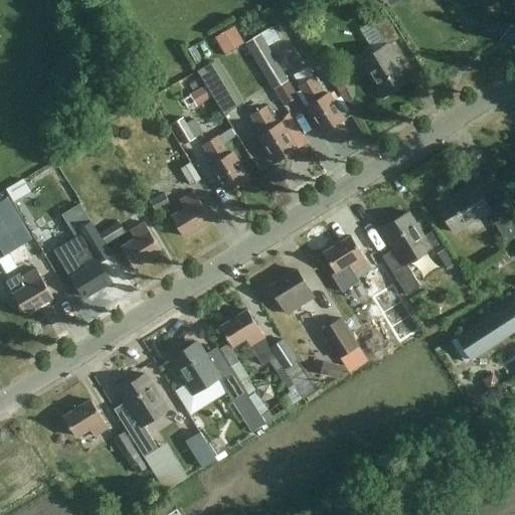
[(381,97),(408,79),(385,45),(397,37),(382,13),(368,22),(383,45),(359,60),(381,97)]
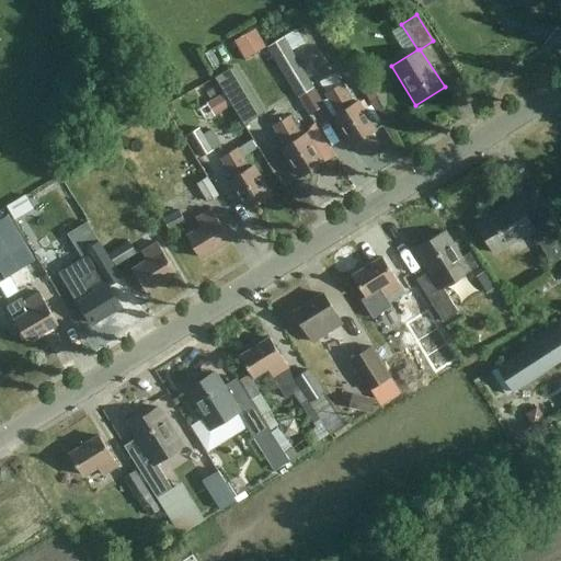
[(299,26),(288,32),(299,52),(309,46),(299,26)]
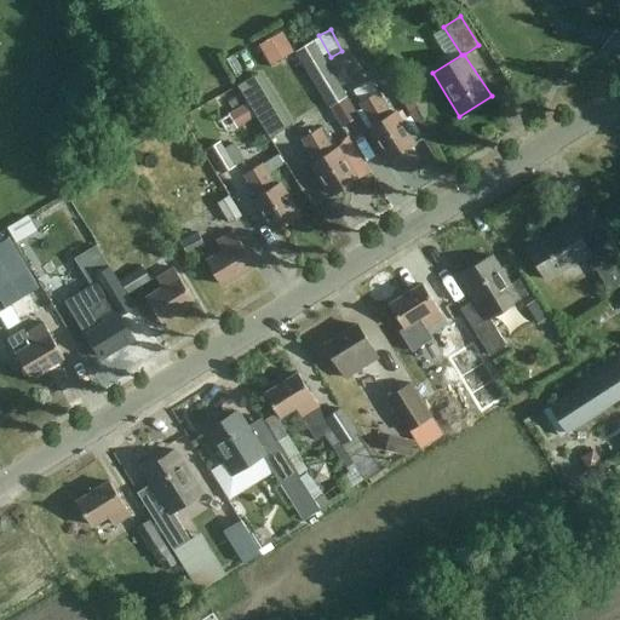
[(313,41),(294,52),(328,109),(348,98),(313,41)]
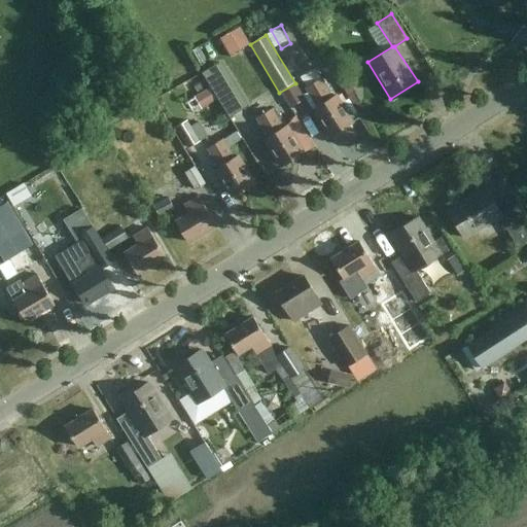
[(330,137),(352,124),(335,96),(331,97),(320,78),(305,89),(316,107),(313,108),(330,137)]
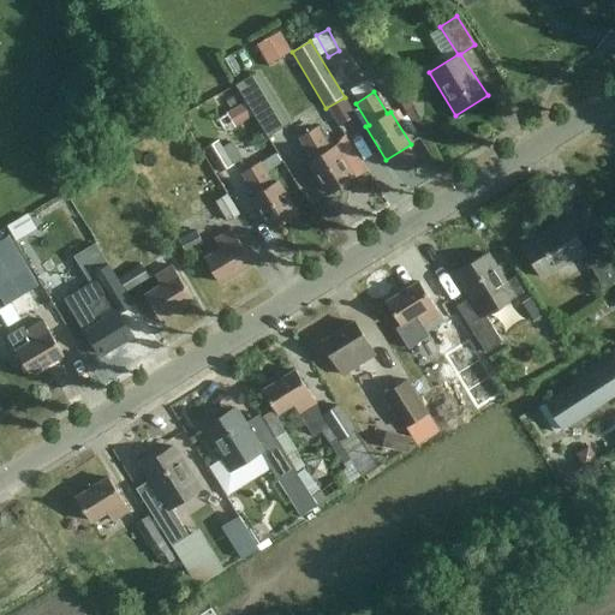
[(236,102),(240,120),(257,117),(252,99),(236,102)]
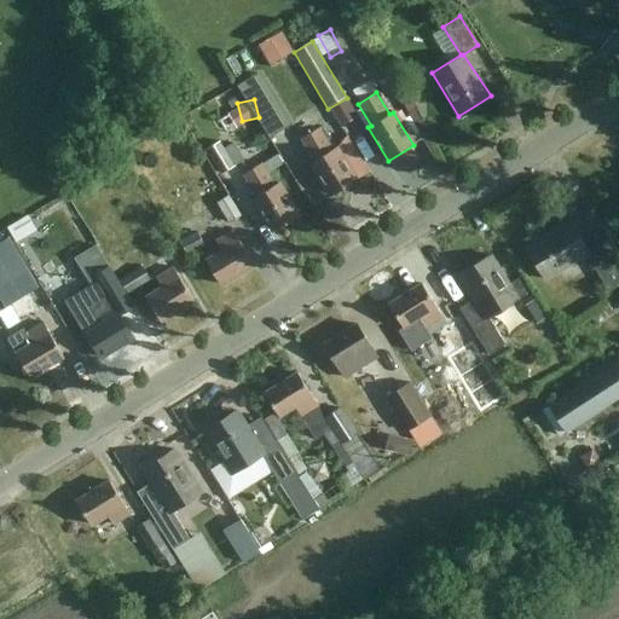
[(331,196),(356,181),(335,149),(331,150),(318,128),(300,140),(313,162),(311,163),(331,196)]
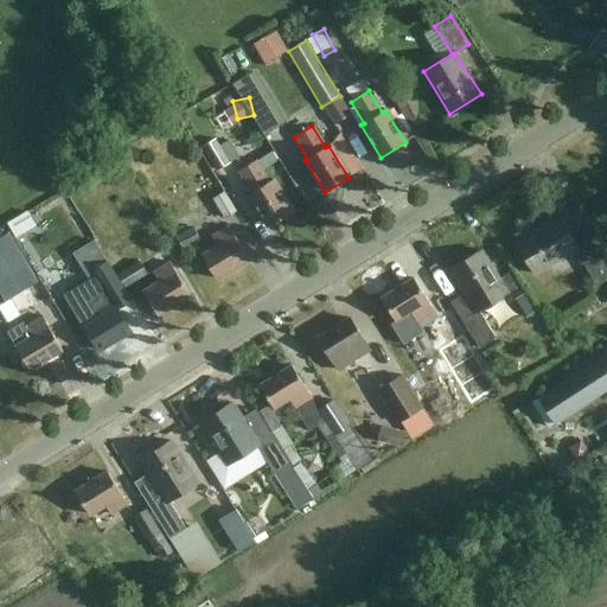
[(217,141),(202,147),(216,172),(230,164),(217,141)]
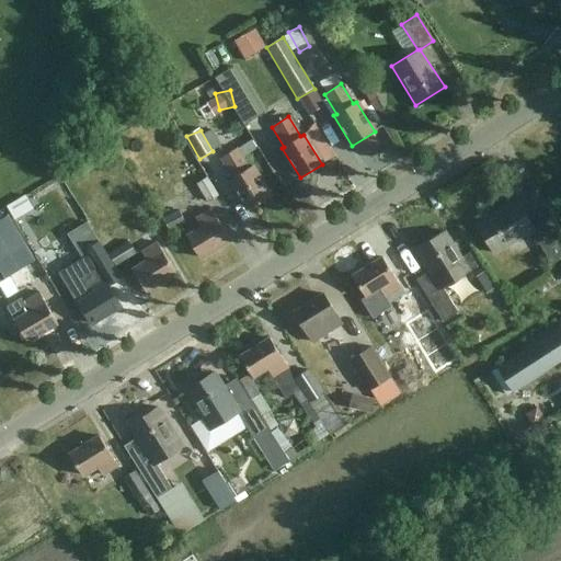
[(248,210),(270,197),(251,167),(248,169),(236,149),(219,160),(231,180),(229,181),(248,210)]
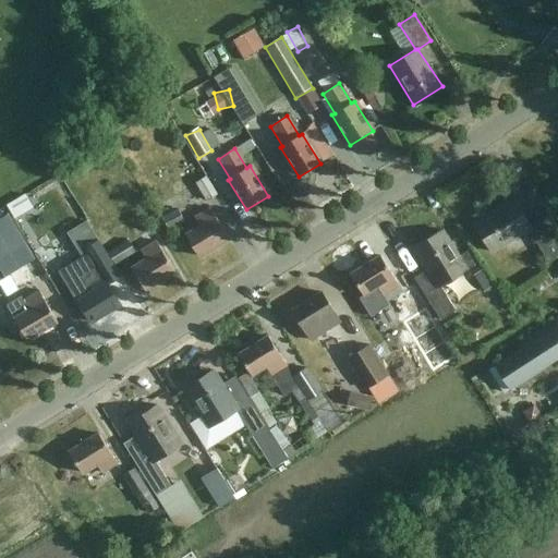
[(210,172),(201,179),(211,196),(222,190),(210,172)]
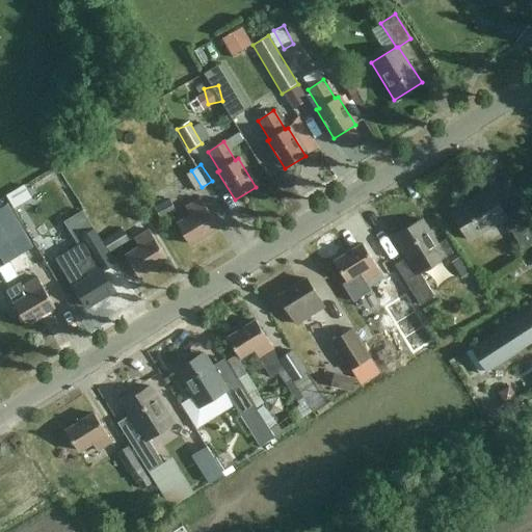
[(20,208),(38,198),(30,182),(11,191),(20,208)]
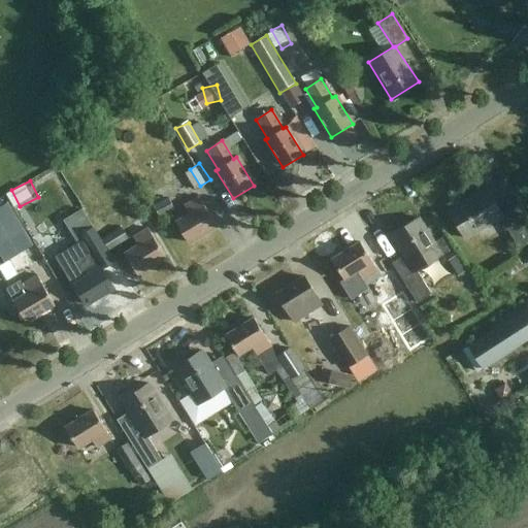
[(68,219),(72,227),(84,245),(95,238),(78,210),(81,208),(68,186),(47,199),(62,222),(68,219)]
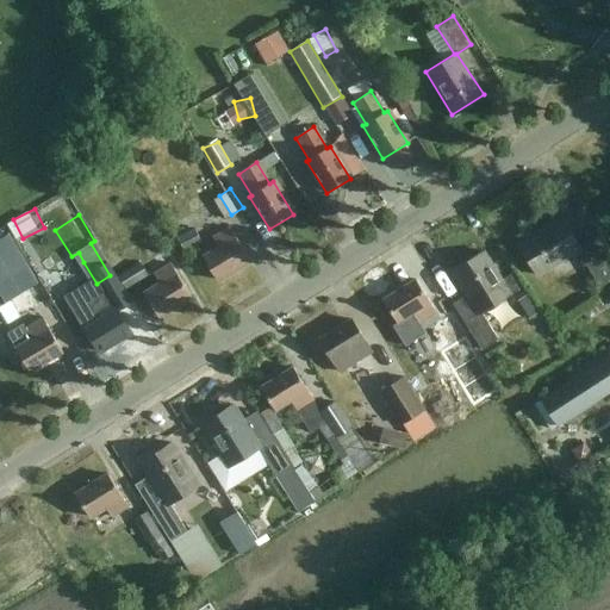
[(561,217),(518,244),(539,275),(578,250),(590,269),(609,256),(609,241),(601,226),(577,242),(561,217)]
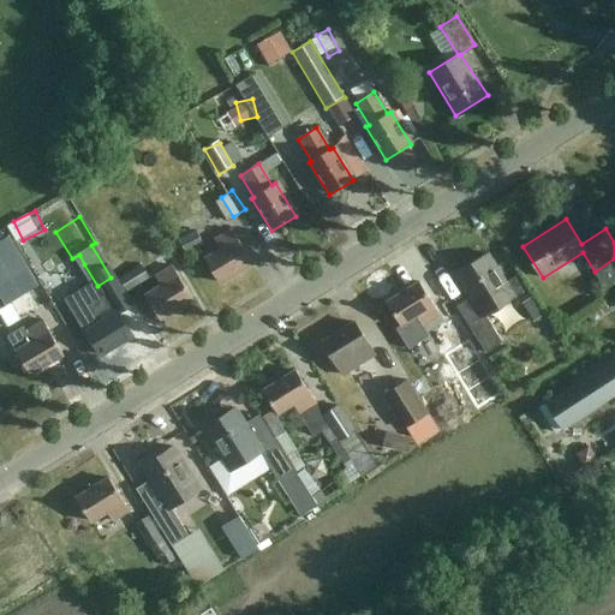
[(186,254),(203,245),(195,230),(178,239),(186,254)]
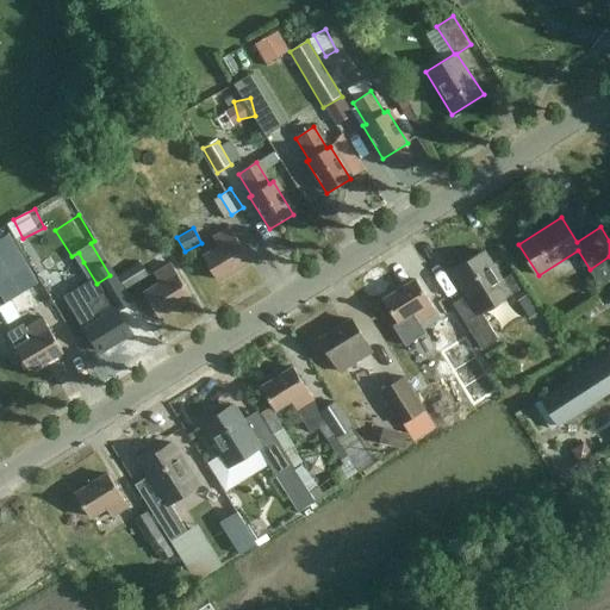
[(217,281),(250,262),(230,229),(213,240),(219,249),(204,259),(217,281)]
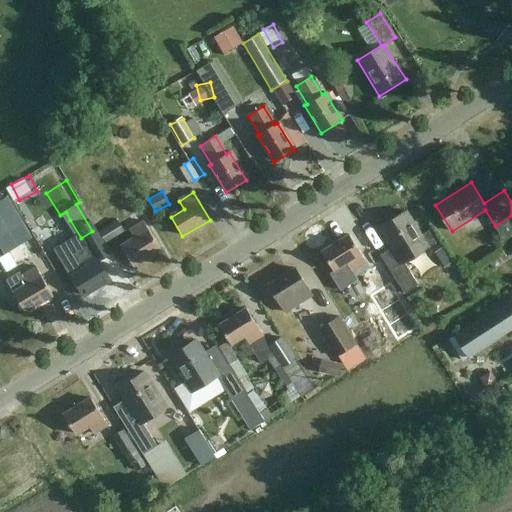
[(22,209),(0,221),(0,228),(3,234),(0,236),(0,250),(10,269),(31,258),(29,254),(50,243),(43,232),(37,236),(22,209)]
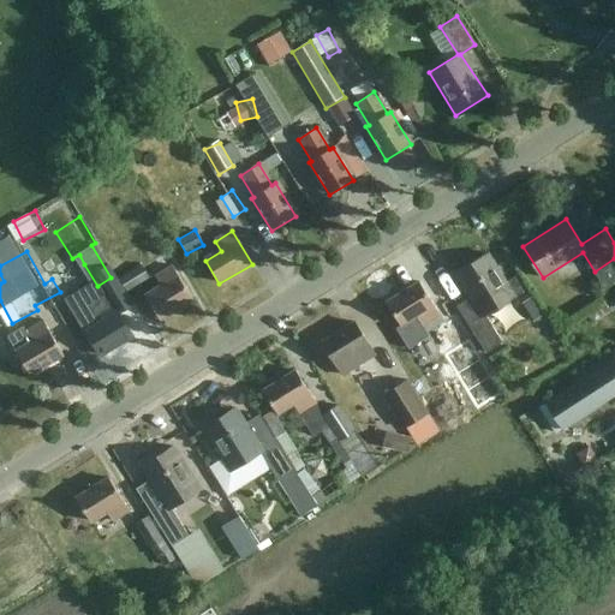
[(487,352),(503,342),(485,315),(523,291),(514,278),(506,282),(488,254),(457,273),(483,315),(469,323),(487,352)]
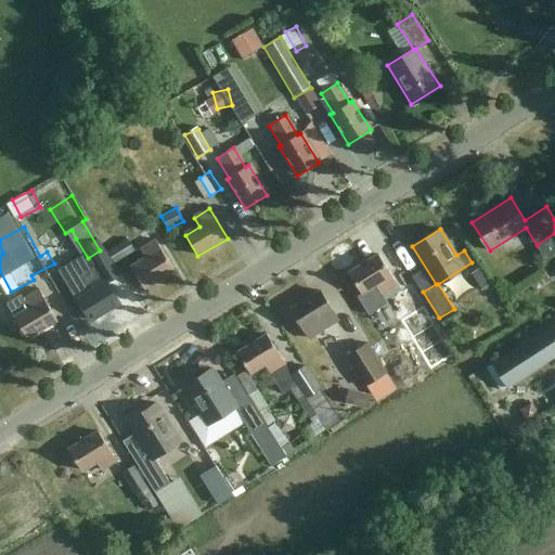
[(547,261),(554,256),(554,233),(537,245),(547,261)]
